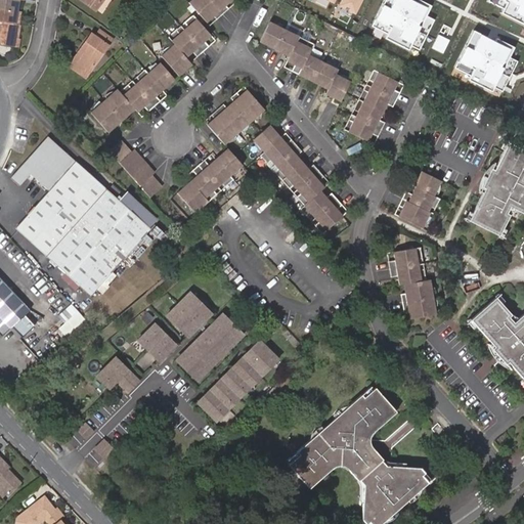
[(14,25),(16,11),(18,0),(23,1),(23,0),(0,0),(0,45),(14,48),(15,41),(17,26),(14,25)]
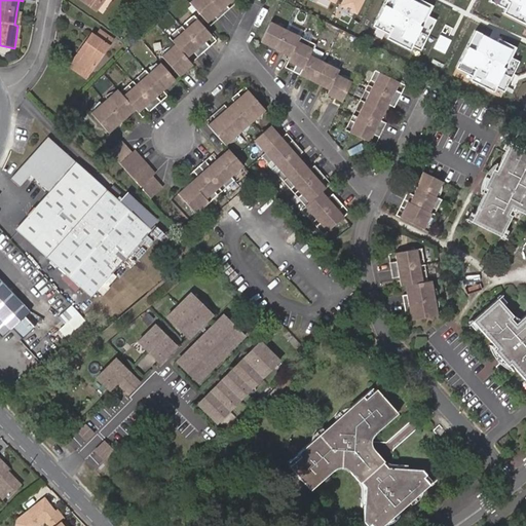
[(220,20),(226,14),(213,0),(195,0),(192,3),(208,21),(212,16),(209,13),(212,11),(216,16),(220,20)]
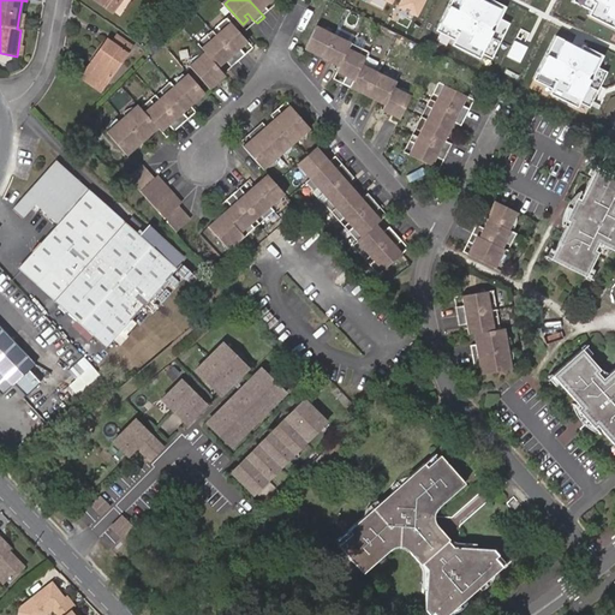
[(249,0),(264,17),(270,11),(268,7),(262,0),(249,0)]
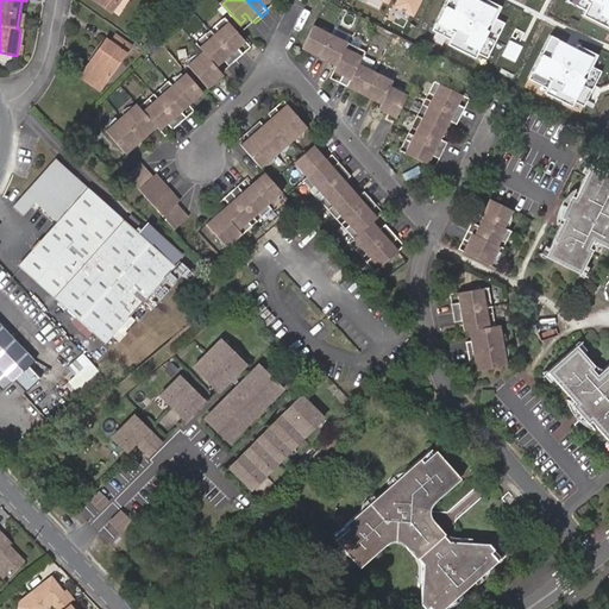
[(425,0),(397,0),(395,7),(416,18),(425,0)]
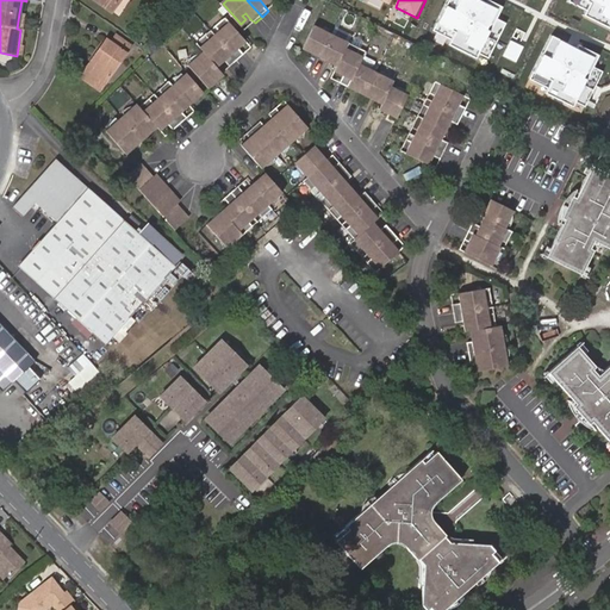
[(502,10),(481,0),(446,0),(428,36),(486,66),(508,24),(497,19),(502,10)]
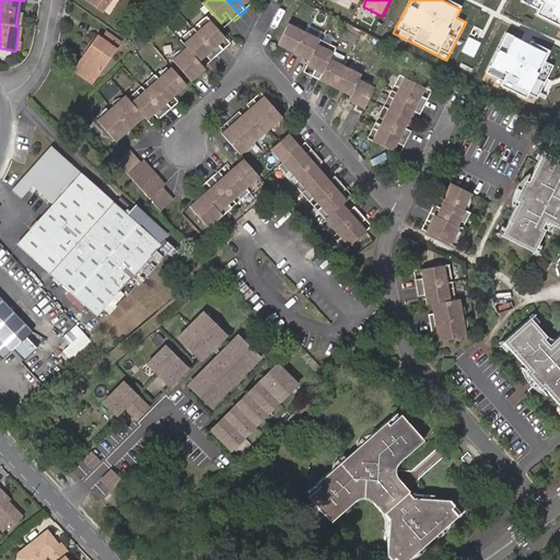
[(559,0),(522,0),(518,7),(559,26),(559,0)]
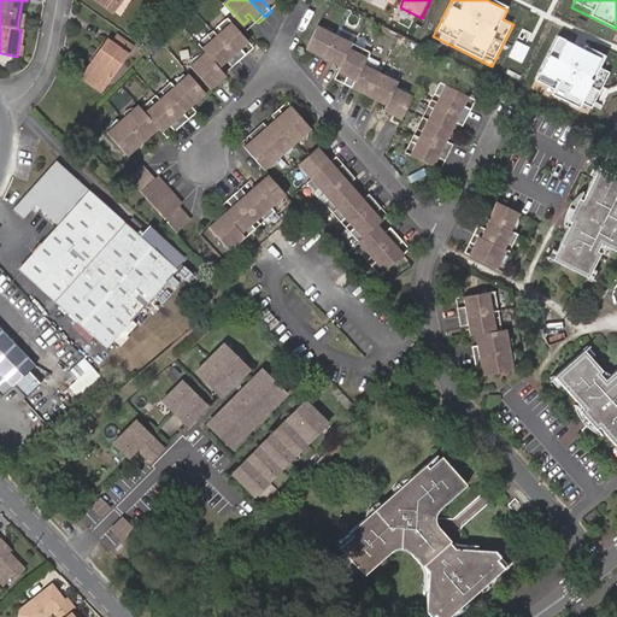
[(113,11),(118,5),(113,1),(109,9),(113,11)]
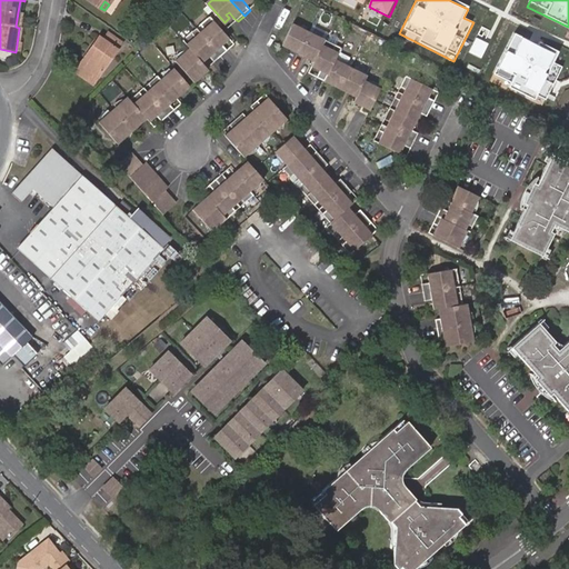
[(227,25),(233,18),(229,12),(226,15),(229,18),(225,22),(227,25)]
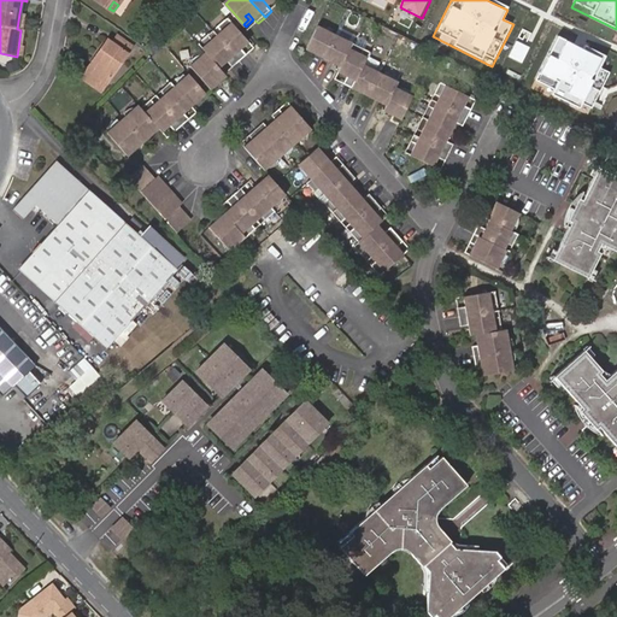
[(224,33),(219,37),(241,62),(248,54),(244,48),(240,45),(242,42),(246,46),(251,42),(229,18),(219,28),(224,33)]
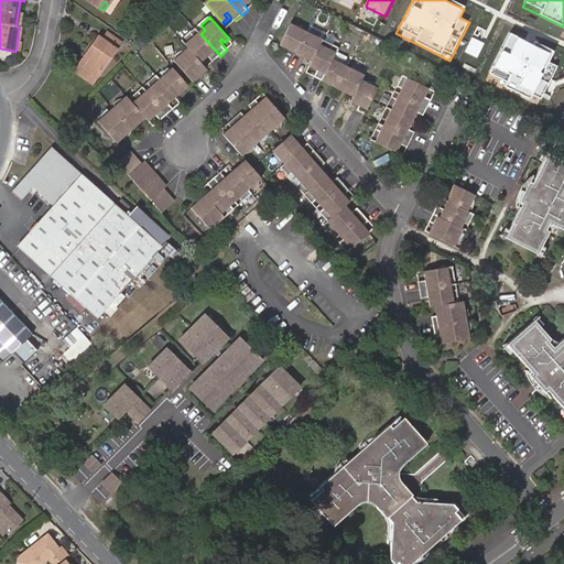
[(286,49),(296,54),(306,34),(303,33),(293,29),(290,26),(280,49),(285,51),(286,49)]
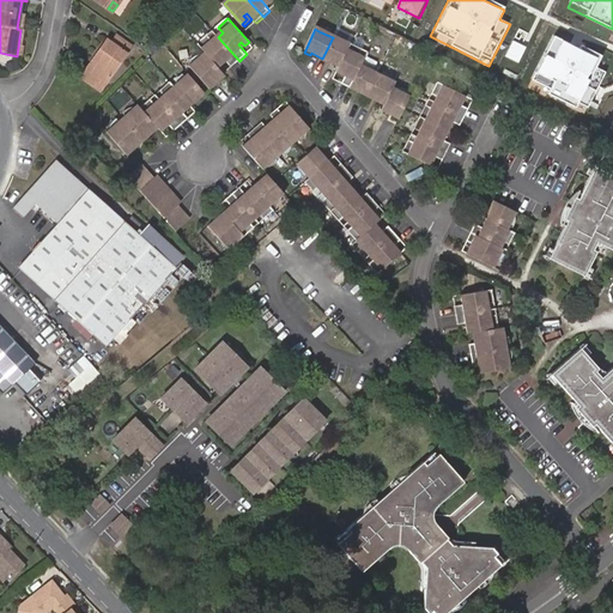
[(600,59),(553,35),(528,84),(586,114),(606,73),(596,67),(600,59)]
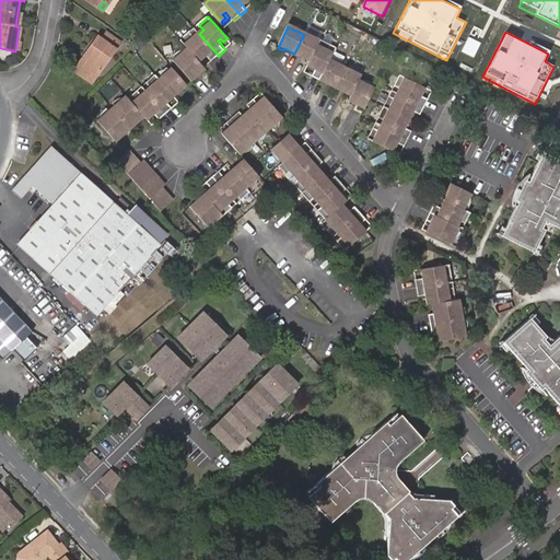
[(182,41),(189,48),(201,62),(206,58),(202,55),(205,53),(208,56),(213,61),(219,56),(199,34),(195,38),(190,33),(182,41)]
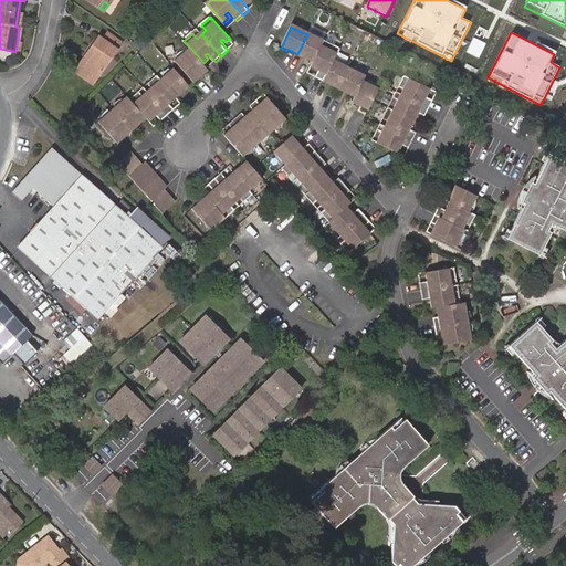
[(82,66),(97,77),(122,44),(108,34),(103,41),(98,38),(93,46),(95,48),(82,66)]
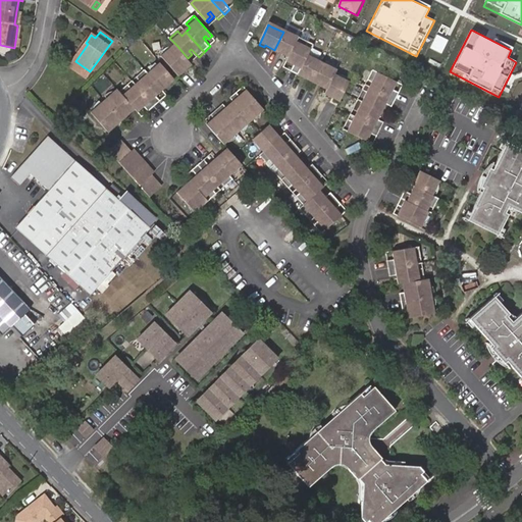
[(282,56),(288,58),(298,38),(286,33),(283,32),(274,50),(283,54),(282,56)]
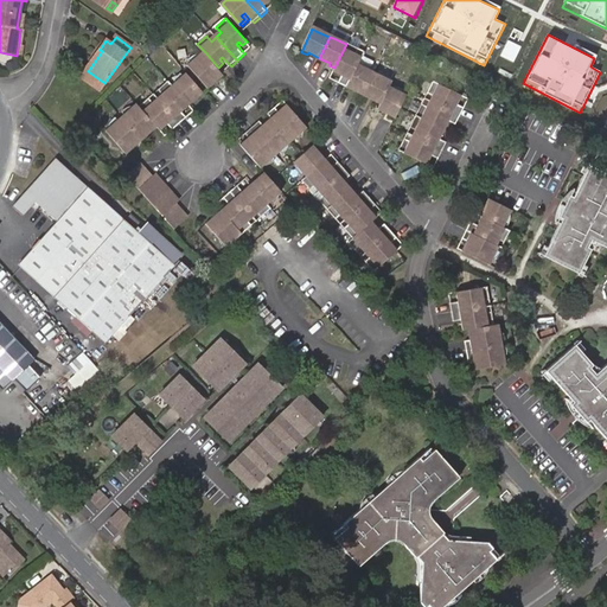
[(346,44),(334,68),(333,72),(339,75),(342,70),(345,71),(343,77),(338,85),(347,89),(358,65),(362,58),(356,56),(358,50),(346,44)]
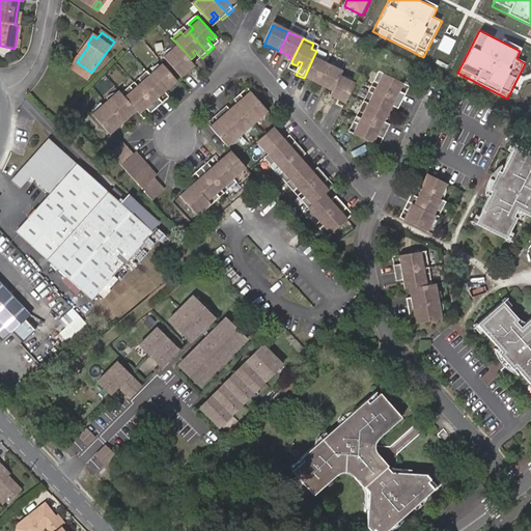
[(87,44),(75,60),(77,62),(89,45),(87,44)]
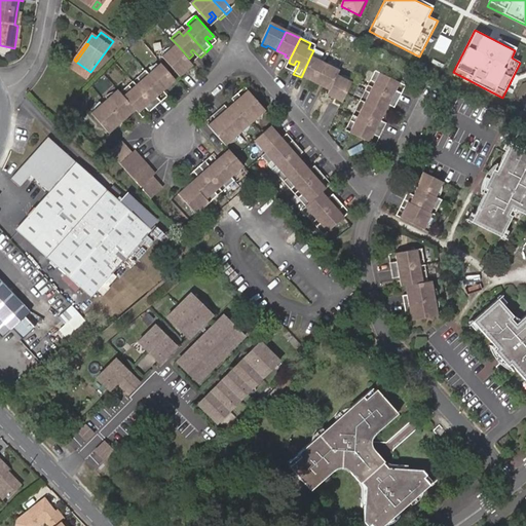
[(189,59),(178,45),(175,47),(167,54),(164,57),(178,72),(182,69),(180,67),(183,64),(189,71),(195,65),(193,63),(189,59)]
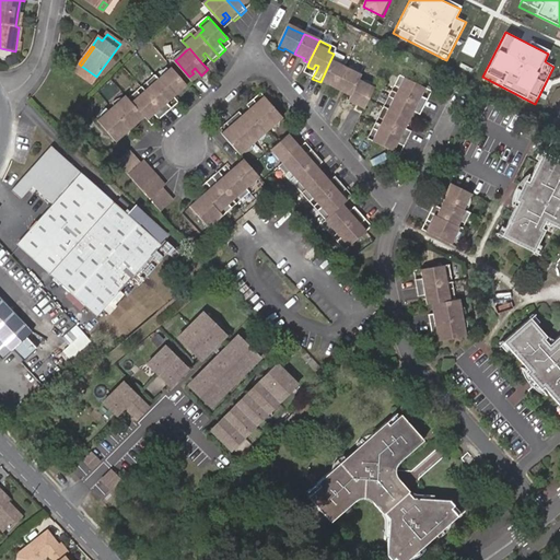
[(327,82),(338,86),(347,68),(343,67),(333,61),(330,60),(321,82),(326,85),(327,82)]
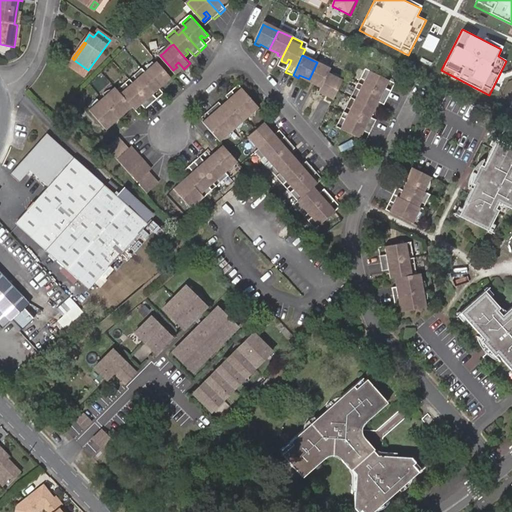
[(83,77),(88,70),(74,60),(72,58),(67,65),(83,77)]
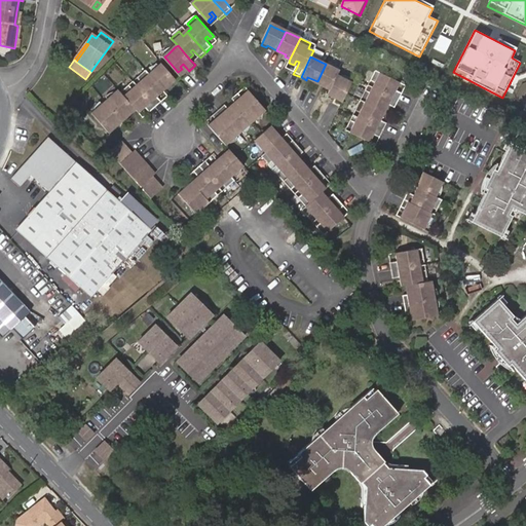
[(153,71),(154,72),(161,66),(158,63),(153,71)]
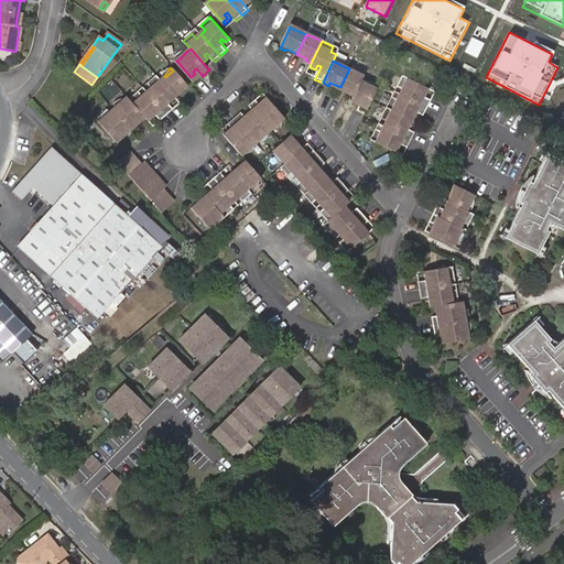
[(165,77),(162,80),(177,98),(182,94),(181,91),(188,84),(175,68),(173,71),(165,77)]
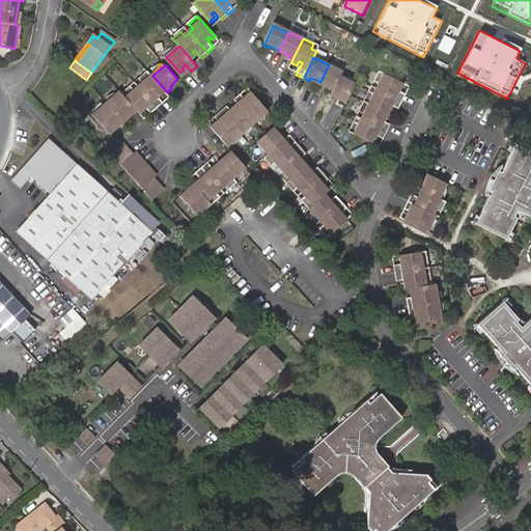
[(184,77),(191,72),(185,64),(182,67),(184,70),(179,73),(184,77)]
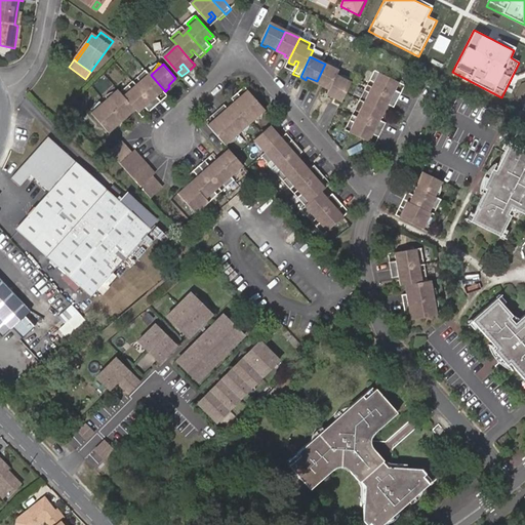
[(325,64),(317,81),(325,85),(324,88),(330,91),(337,76),(339,71),(337,70),(328,66),(325,64)]
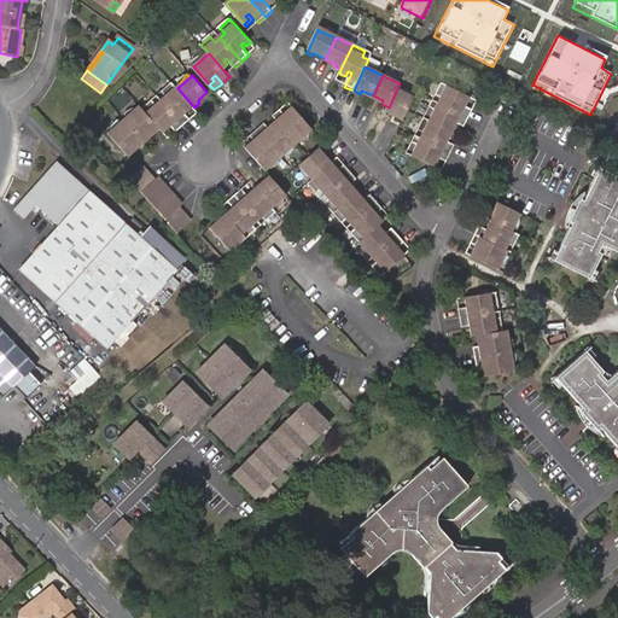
[(194,108),(178,88),(174,83),(164,93),(168,97),(163,101),(186,127),(192,121),(187,115),(184,110),(186,108),(190,111),(194,108)]
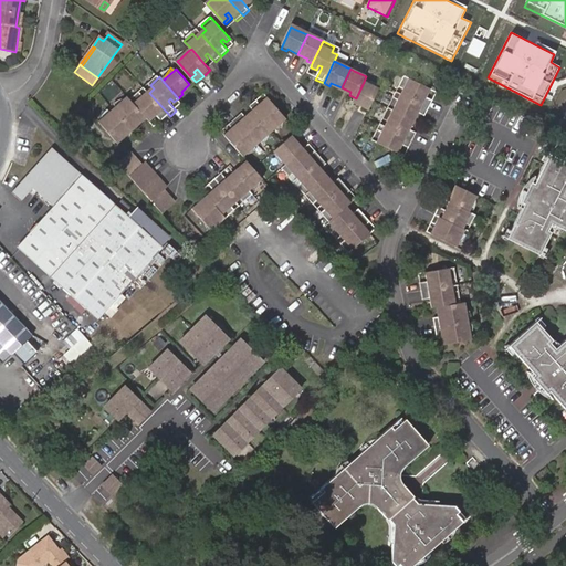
[(405,91),(402,95),(430,108),(433,102),(427,98),(423,96),(425,93),(429,95),(431,90),(405,77),(399,87),(405,91)]
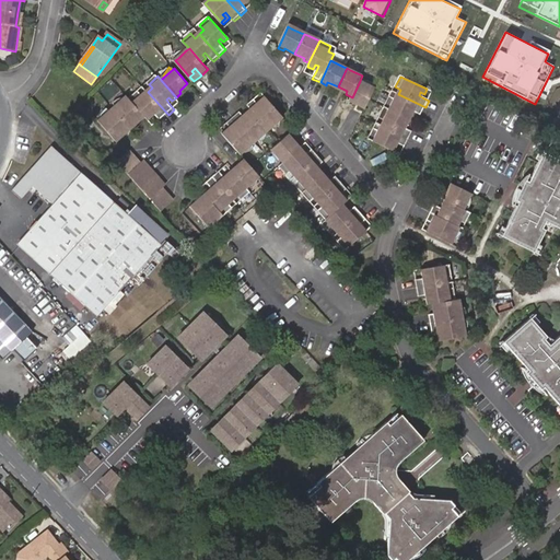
[(362,82),(360,81),(352,97),(350,103),(356,105),(357,102),(368,107),(376,89),(373,88),(362,82)]
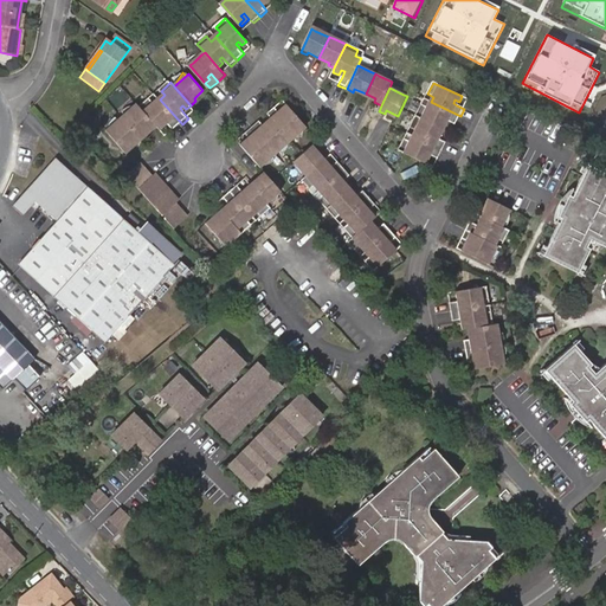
[(194,98),(195,101),(205,92),(202,90),(194,98)]
